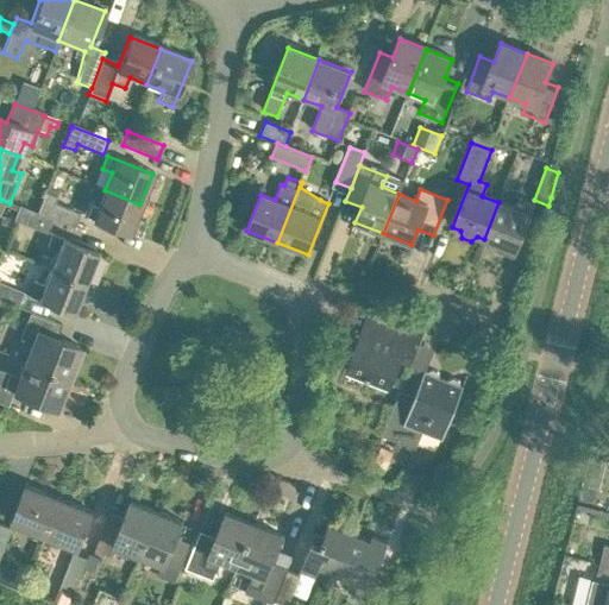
[(139,205),(105,190),(98,208),(88,205),(83,218),(127,235),(139,205)]
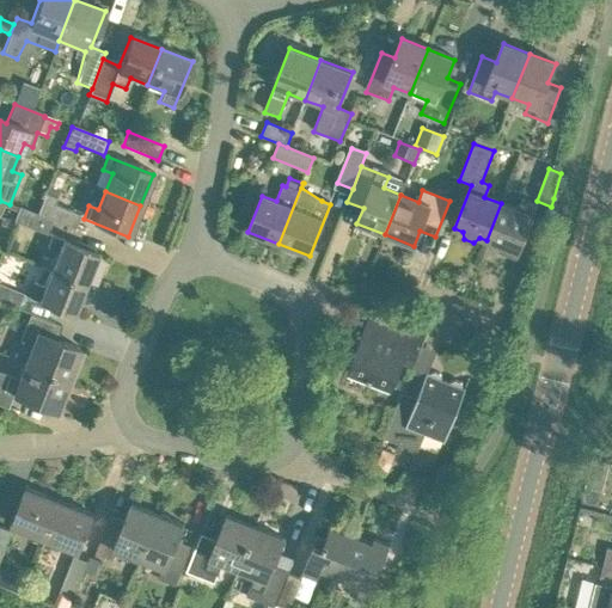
[(36,215),(51,221),(74,231),(79,216),(54,206),(56,200),(44,195),(36,215)]
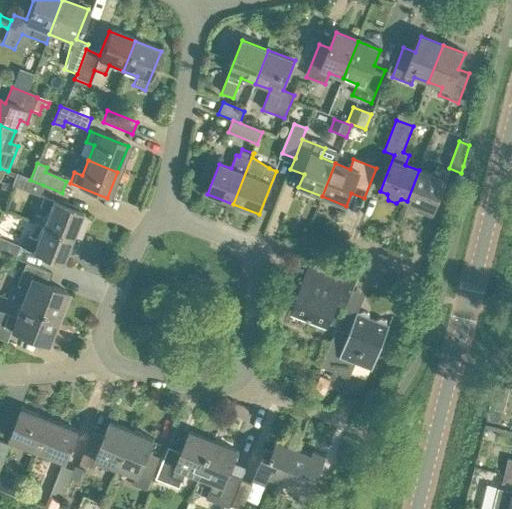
[(419,170),(407,201),(418,206),(419,211),(428,215),(433,212),(449,173),(436,167),(432,176),(419,170)]
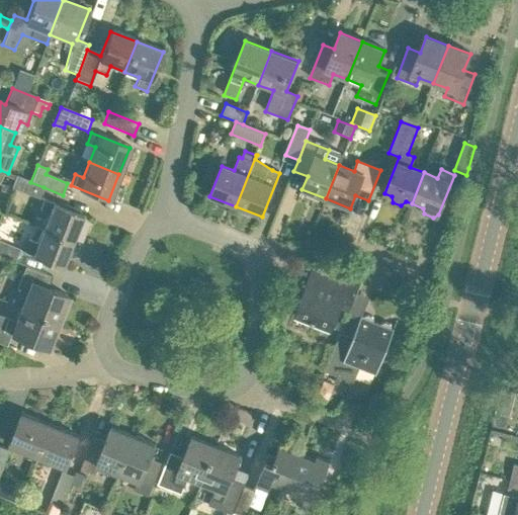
[(44,187),(30,182),(15,177),(10,189),(38,200),(44,187)]
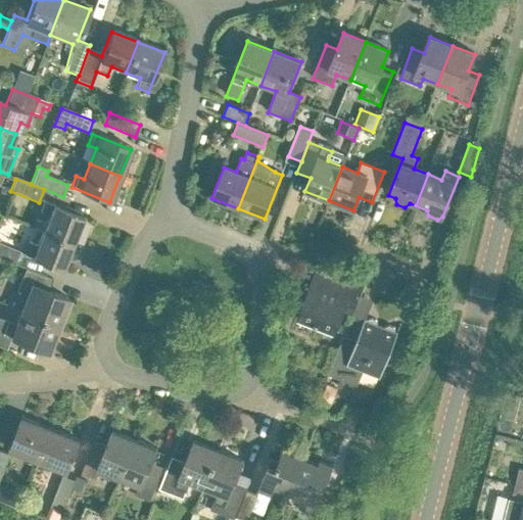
[(47,218),(42,232),(73,244),(83,219),(44,202),(39,215),(47,218)]
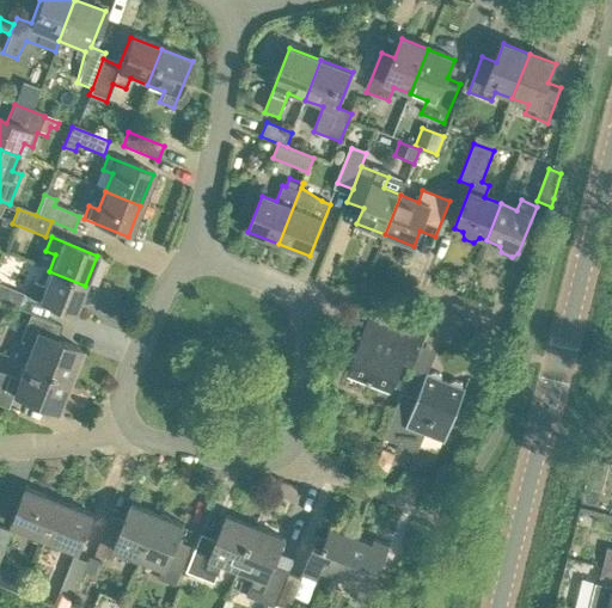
[(85,286),(49,271),(42,288),(32,284),(26,299),(73,317),(85,286)]
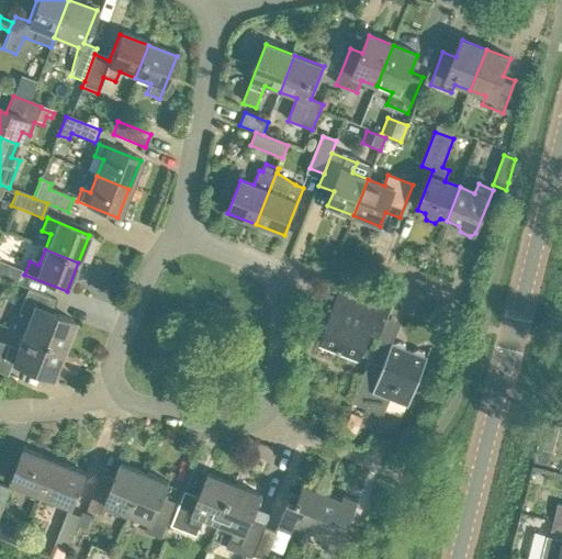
[(0,279),(15,286),(21,271),(0,263),(0,279)]
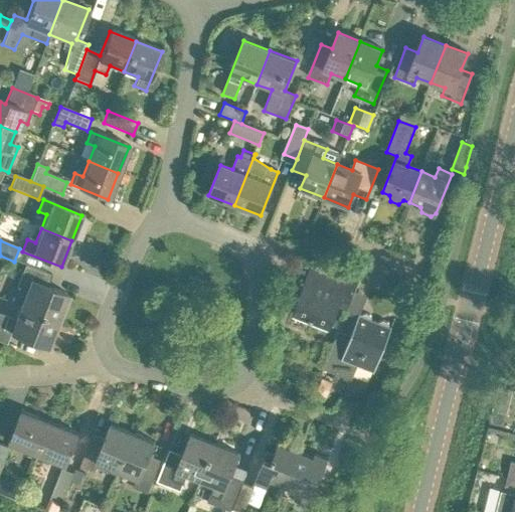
[(26,291),(20,307),(57,322),(67,296),(46,287),(50,276),(24,266),(16,287),(26,291)]
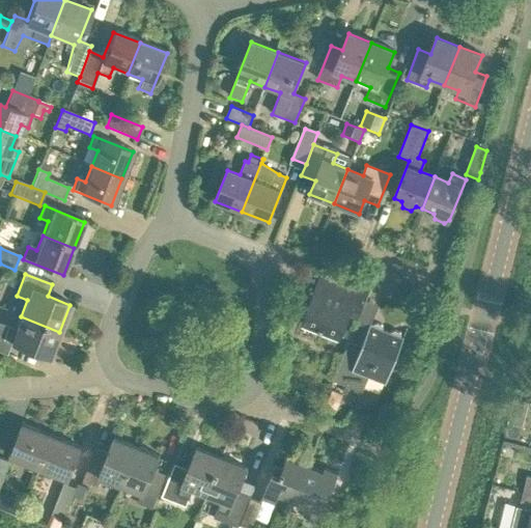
[(303,323),(339,337),(348,314),(357,317),(370,284),(353,277),(348,288),(331,282),(326,296),(315,292),(303,323)]
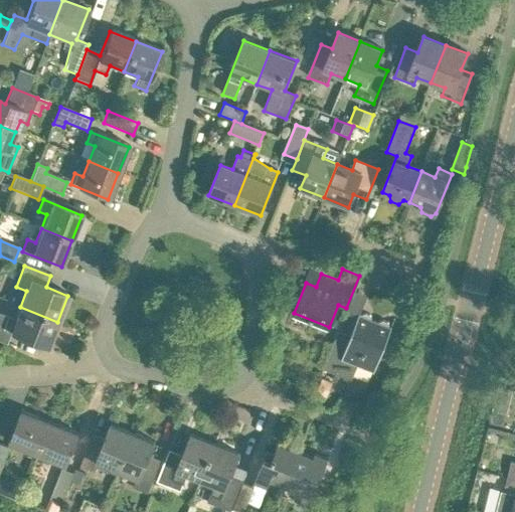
[(0,315),(0,342),(5,345),(10,333),(47,348),(57,322),(20,307),(15,321),(0,315)]
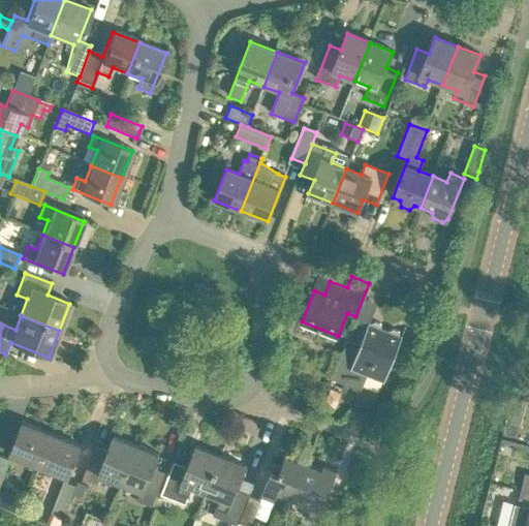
[(370,325),(370,323),(369,322),(360,345),(347,341),(332,380),(361,392),(367,377),(384,383),(402,337),(400,336),(401,336),(399,331),(394,329),(389,331),(389,332),(382,329),(380,323),(375,321),(371,323),(370,325)]
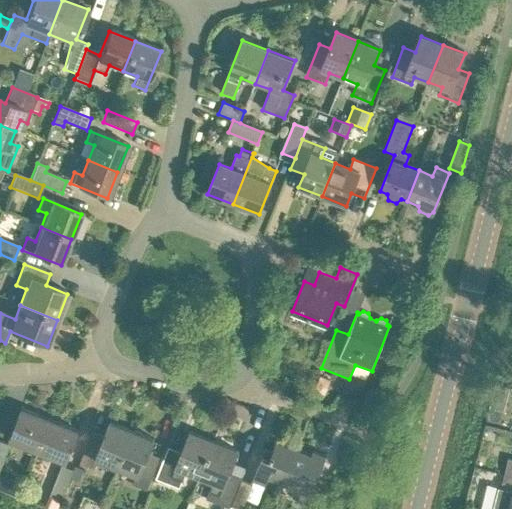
[(314,392),(325,397),(331,382),(320,378),(314,392)]
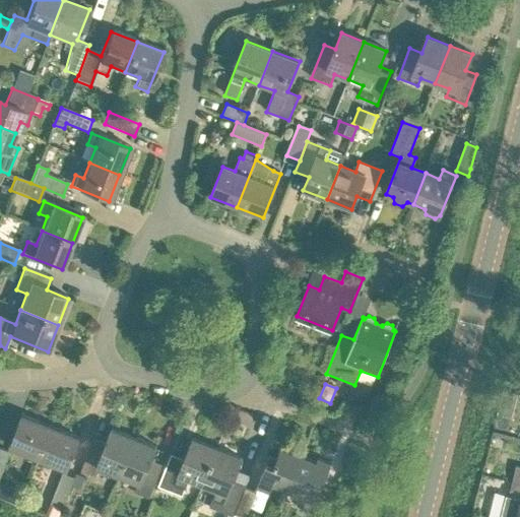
[(308,396),(306,402),(313,405),(316,400),(308,396)]
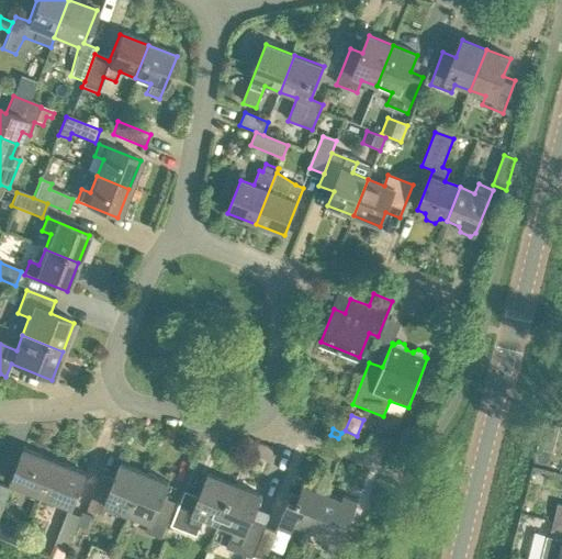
[(25,495),(40,501),(55,462),(24,450),(10,484),(27,491),(25,495)]
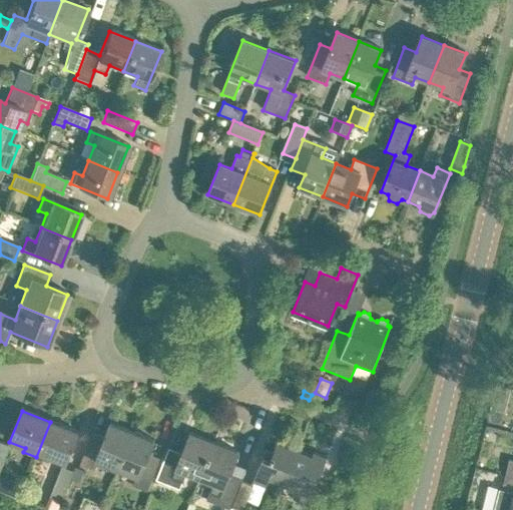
[(50,422),(36,457),(48,462),(50,458),(66,464),(78,433),(50,422)]
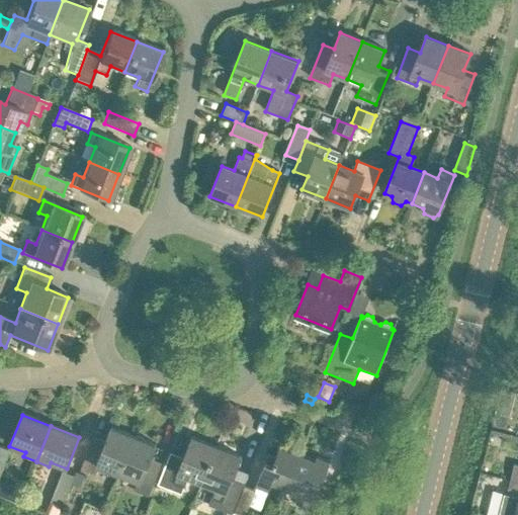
[(98,466),(118,475),(134,437),(110,428),(103,446),(92,441),(81,469),(95,476),(98,466)]
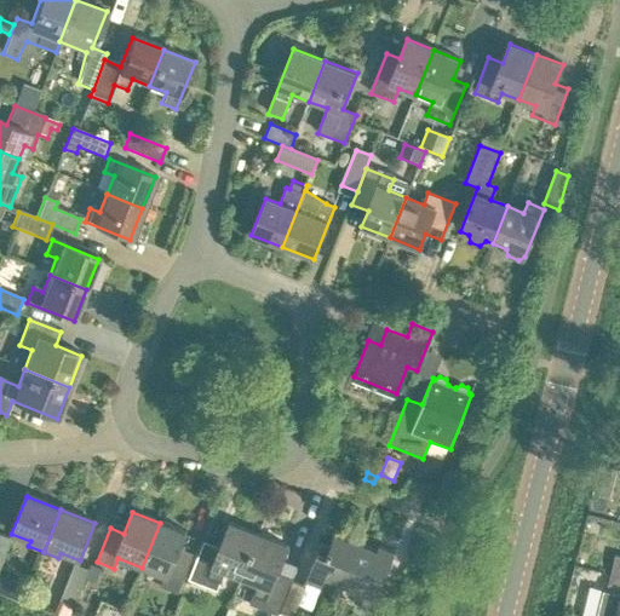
[(160,523),(142,568),(165,576),(161,587),(178,594),(191,560),(178,554),(187,533),(160,523)]
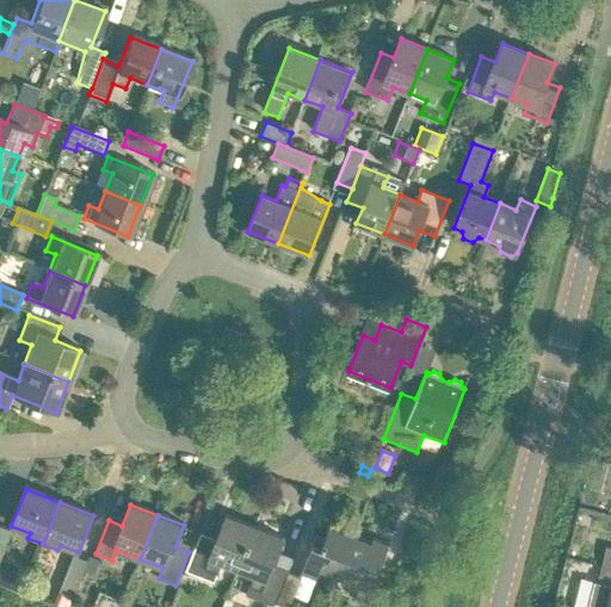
[(222,563),(238,570),(254,527),(226,516),(216,540),(201,534),(185,573),(214,583),(222,563)]
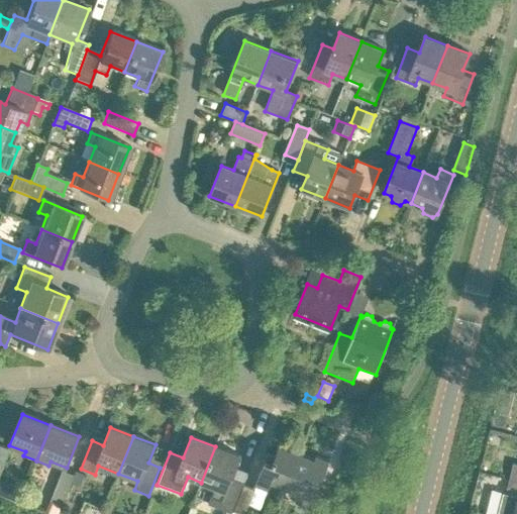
[(0,476),(10,450),(0,445),(0,476)]
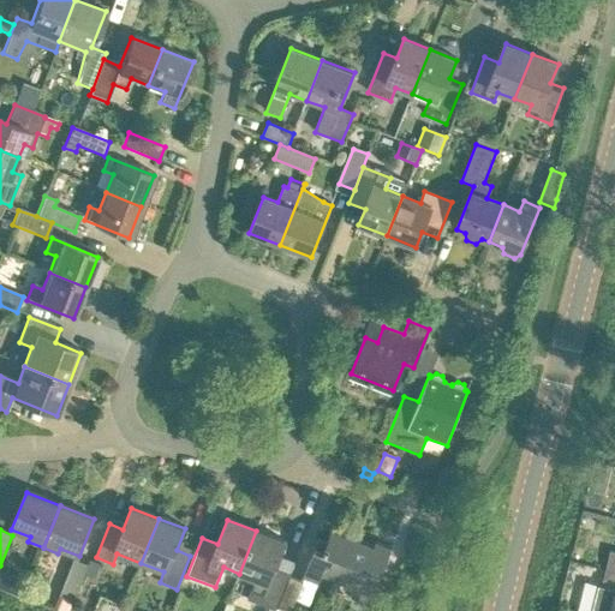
[(323,573),(340,580),(357,539),(332,529),(328,540),(318,537),(303,576),(320,582),(323,573)]
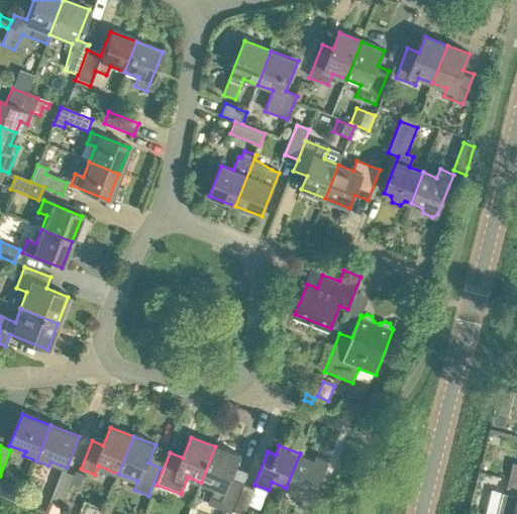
[(232,513),(243,486),(247,475),(234,470),(239,456),(215,446),(201,483),(215,488),(208,505),(229,513),(232,513)]
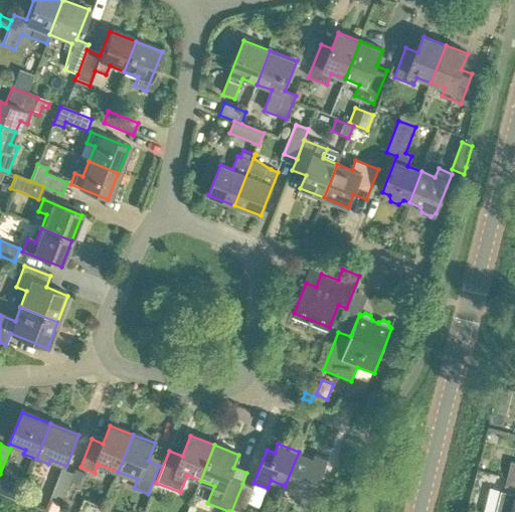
[(299,452),(285,486),(305,494),(299,507),(309,511),(318,511),(328,486),(319,482),(328,460),(315,455),(313,458),(299,452)]
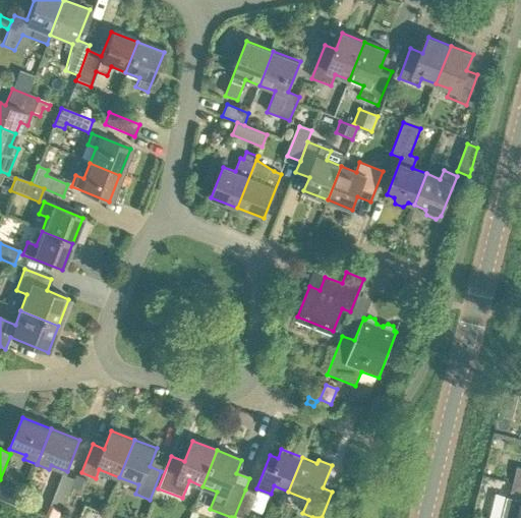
[(71,486),(74,479),(63,474),(51,505),(62,510),(71,486)]
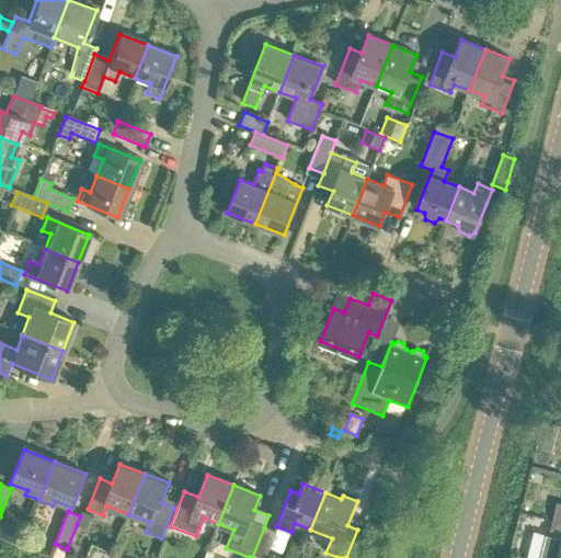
[(81,512),(80,516),(77,524),(88,528),(92,516),(81,512)]
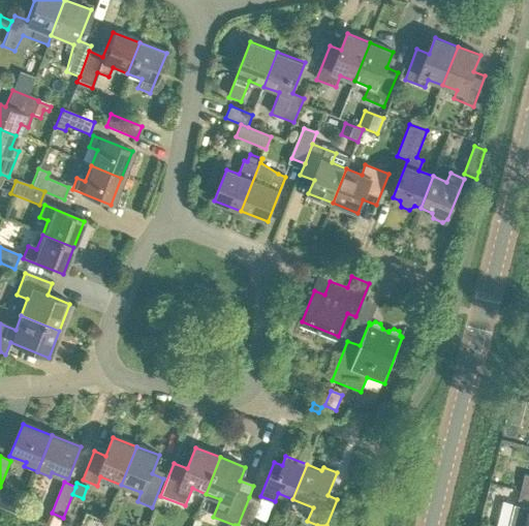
[(528,525),(528,493),(521,492),(518,506),(515,505),(509,525),(528,525)]
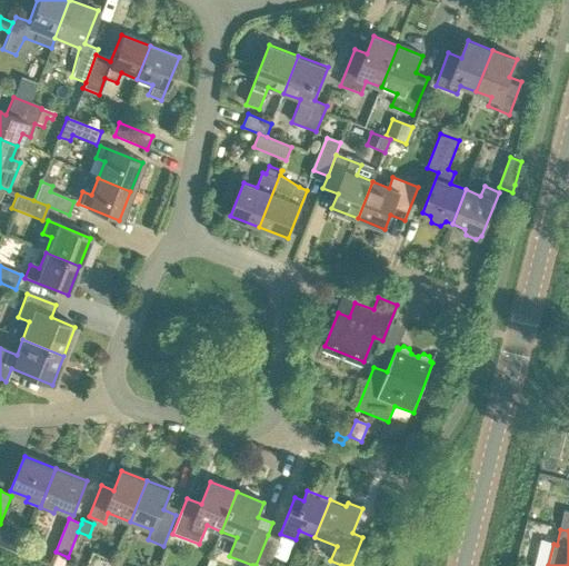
[(268,535),(256,565),(269,565),(280,540),(268,535)]
